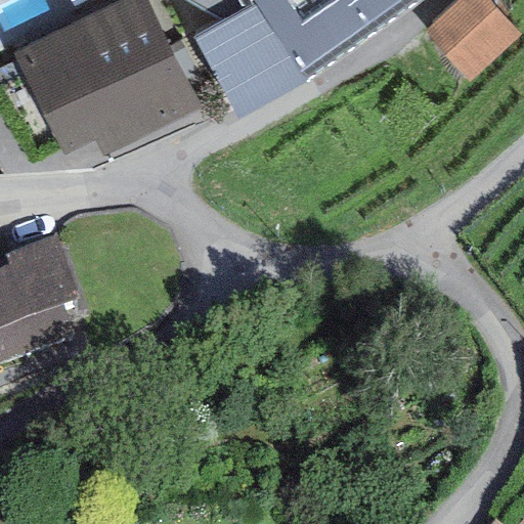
[(0,0),(0,37),(90,12),(86,0),(0,0)]
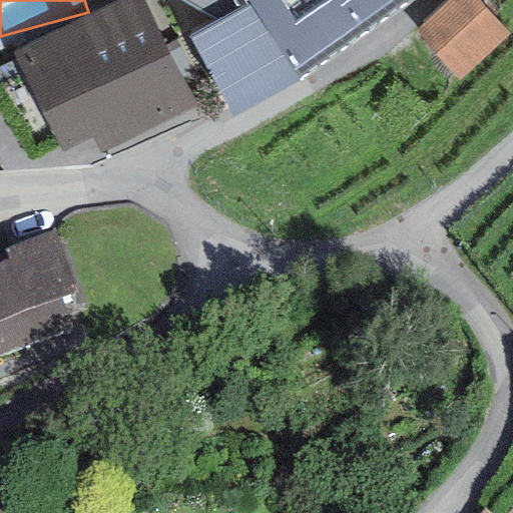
[(143,0),(118,0),(13,52),(61,151),(92,136),(100,151),(195,104),(143,0)]
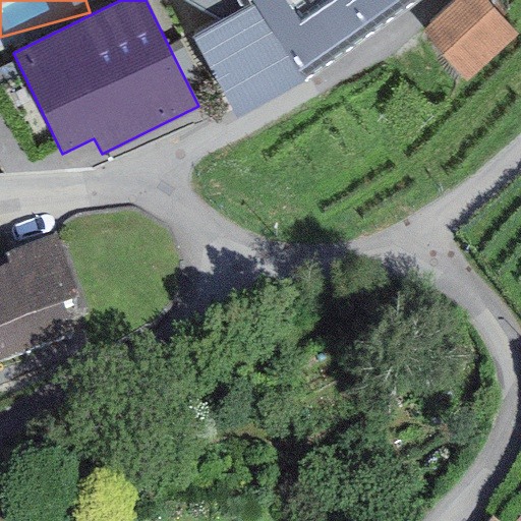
[(254,0),(185,0),(222,21),(191,37),(236,117),(302,82),(254,0)]
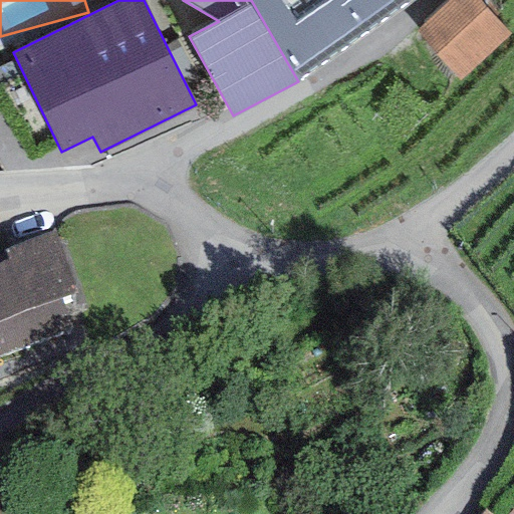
[(342,0),(251,0),(298,81),(366,31),(342,0)]
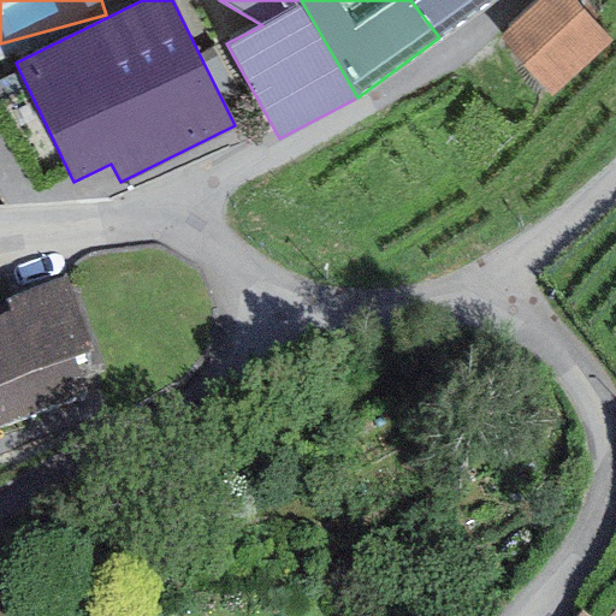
[(410,0),(439,37),(489,0),(410,0)]
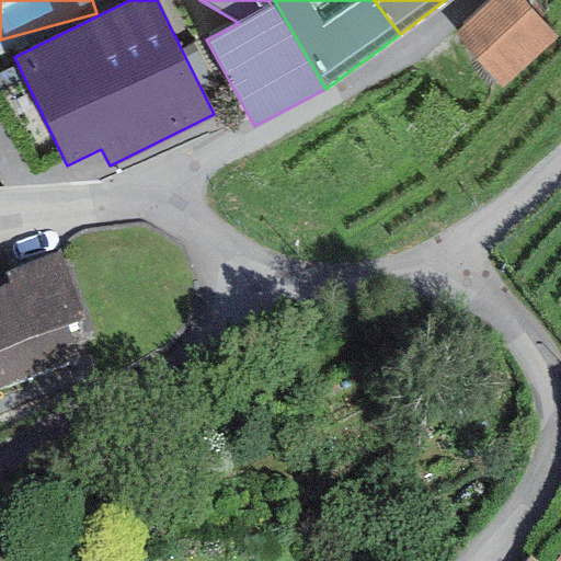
[(523,0),(489,0),(454,32),(502,87),(557,38),(523,0)]
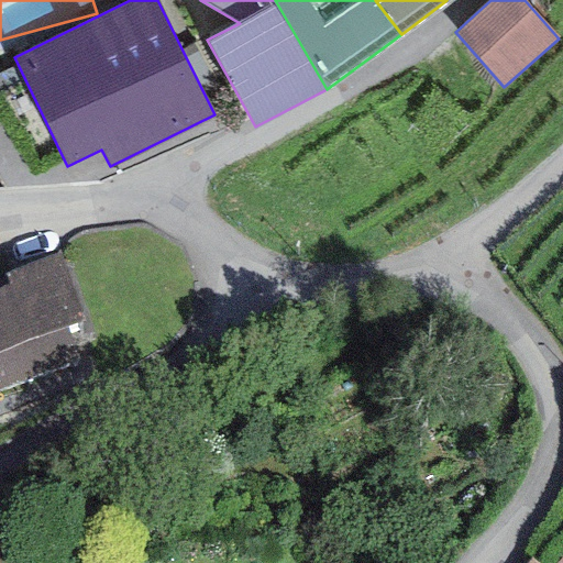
[(61,268),(4,290),(8,299),(0,301),(0,399),(9,397),(13,410),(81,384),(66,344),(87,335),(61,268)]
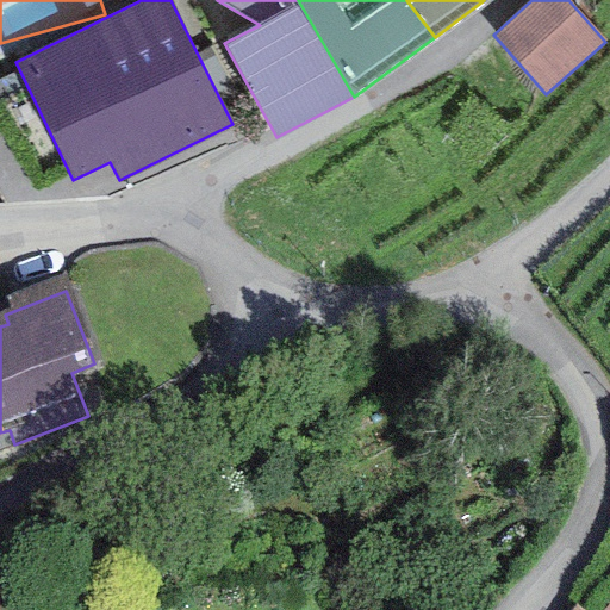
All buildings are outlined.
